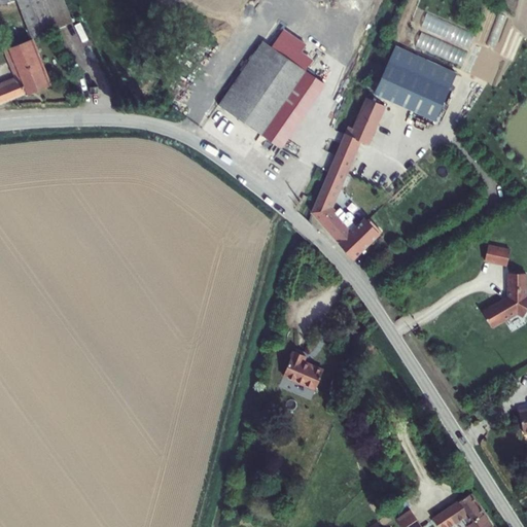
[(16,0),(32,39),(57,30),(57,29),(73,23),(64,0),(16,0)]
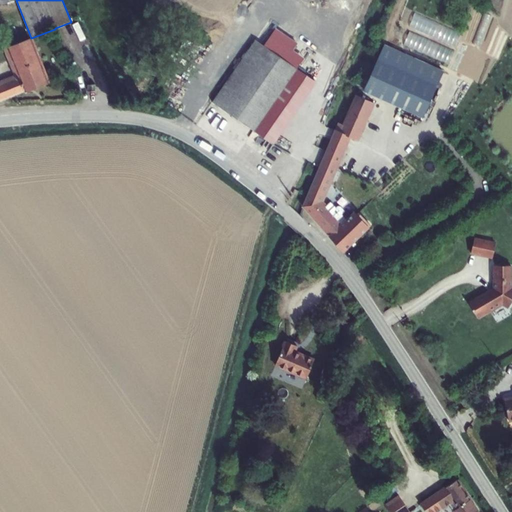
[(410,31),(404,44),(449,65),(455,52),(410,31)]
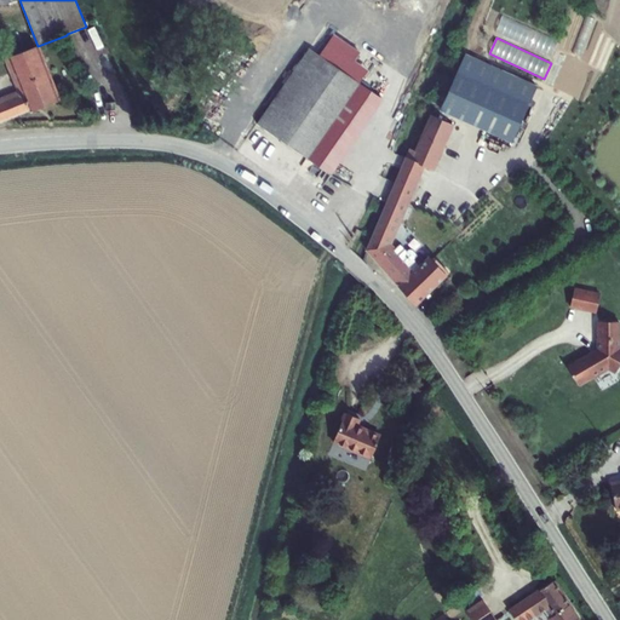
[(9,57),(23,93),(0,102),(0,122),(59,99),(38,46),(9,57)]
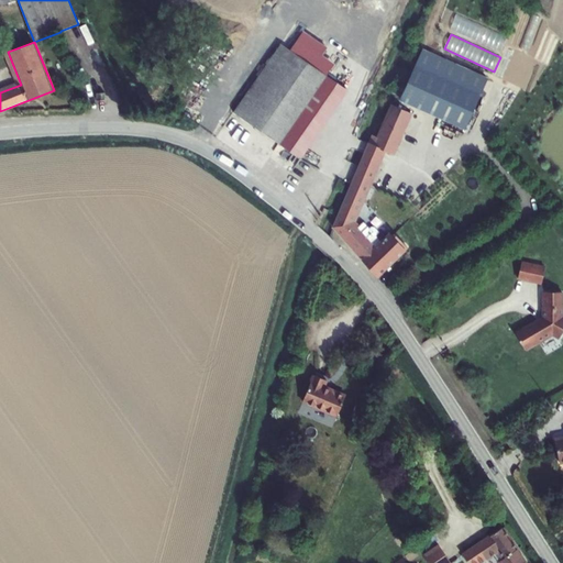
[(282,44),(234,112),(300,158),(348,89),(282,44)]
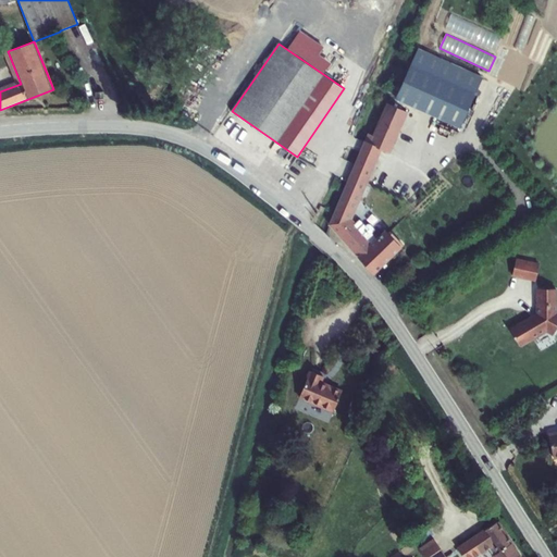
[(419,49),(397,99),(459,127),(482,77),(419,49)]
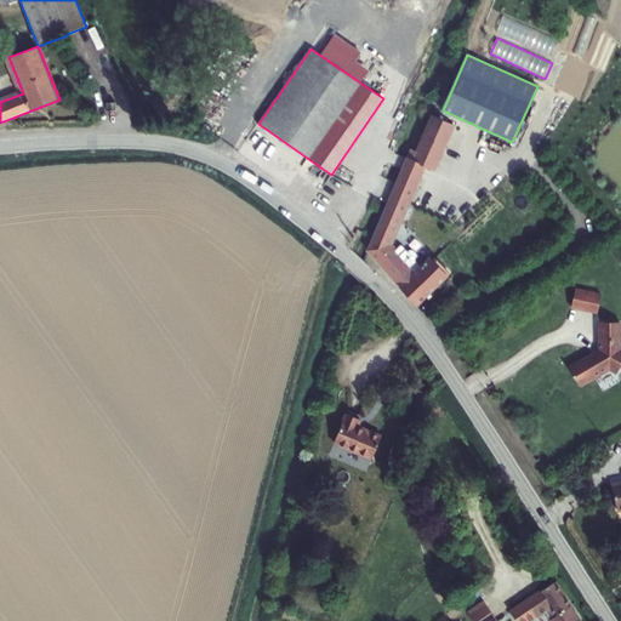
[(411,149),(406,159),(423,166),(433,171),(454,125),(433,115),(417,152),(411,149)]
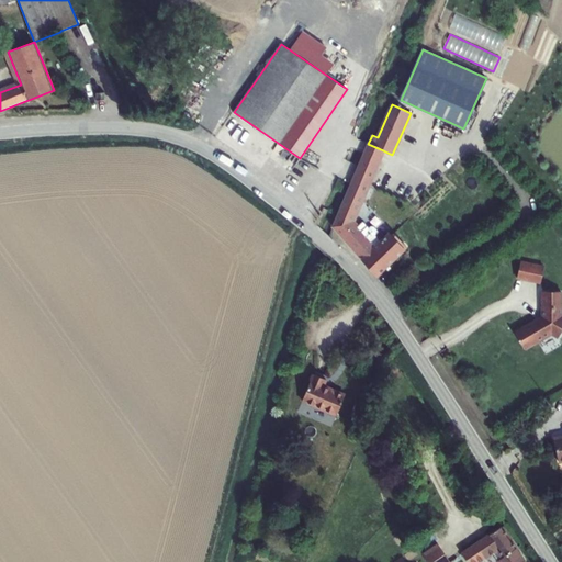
[(368,144),(364,153),(379,159),(383,150),(368,144)]
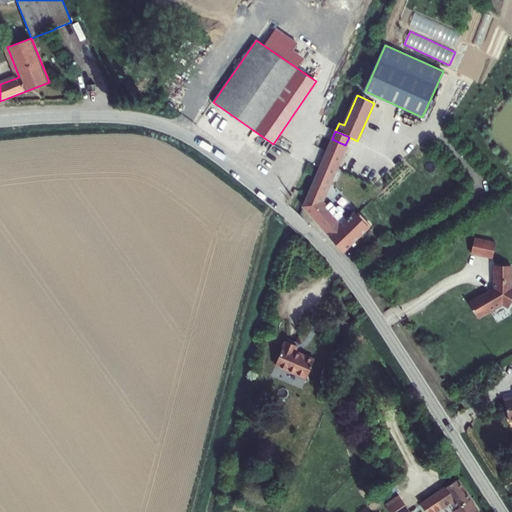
[(330,201),(324,206),(320,202),(345,145),(332,139),(303,206),(343,251),(370,225),(359,212),(356,215),(354,212),(346,219),(341,214),(343,212),(343,210),(340,206),(337,206),(335,207),(330,201)]
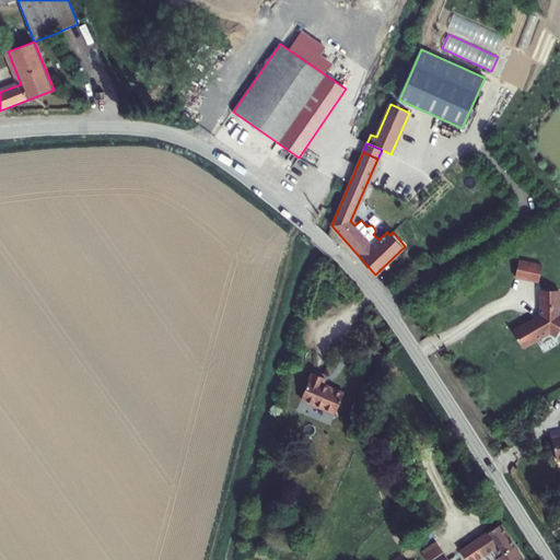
[(518,260),(514,277),(538,282),(541,266),(518,260)]
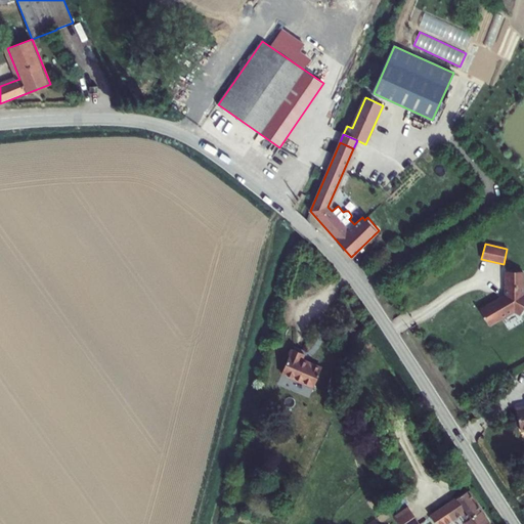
[(480,310),(488,324),(503,317),(504,318),(513,312),(513,311),(515,310),(521,313),(523,308),(523,295),(522,271),(506,272),(506,295),(480,310)]
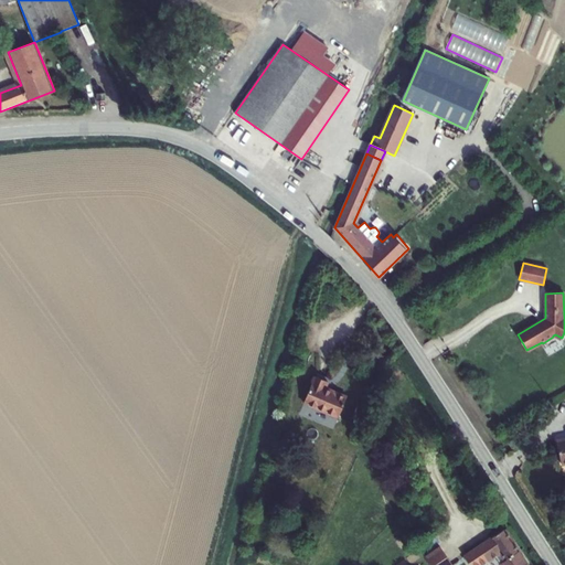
[(328,382),(315,376),(304,403),(338,417),(347,397),(324,387),(328,382)]
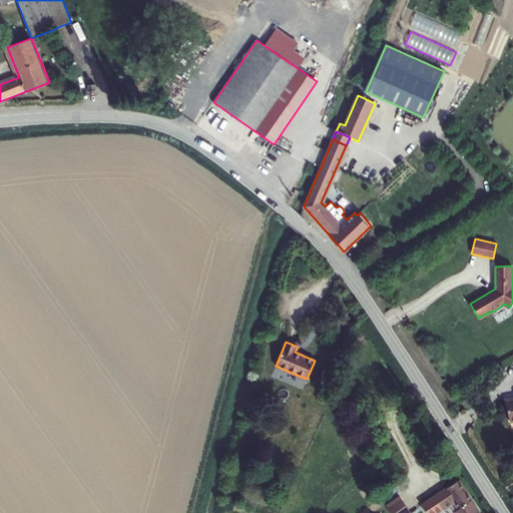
[(458,480),(429,500),(437,512),(449,504),(455,512),(477,512),(478,512),(479,512),(458,480)]
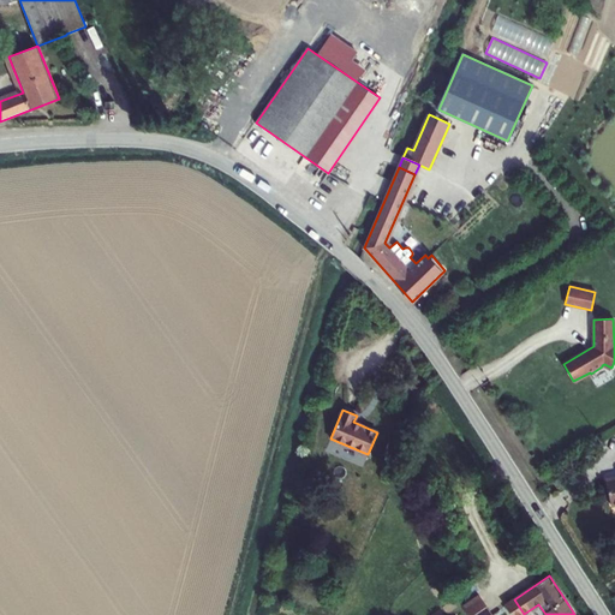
[(491,614),(478,595),(463,605),(469,614),(491,614)]
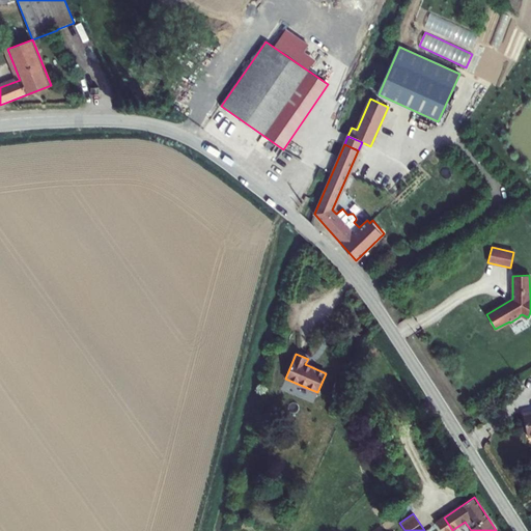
[(446,530),(450,530),(452,530),(444,518),(440,521),(446,530)]
